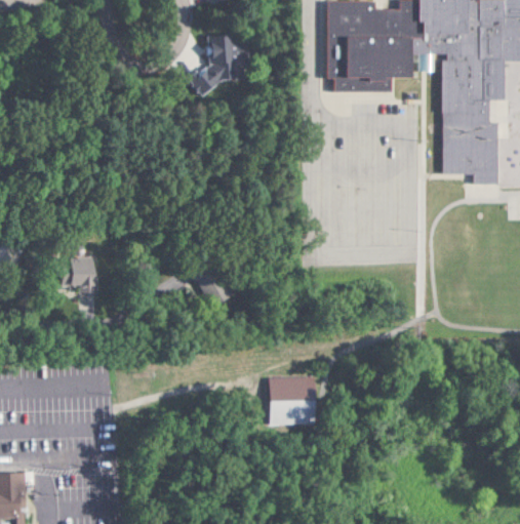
[(327,2),(327,77),(334,77),(334,91),(388,91),(388,77),(407,77),(407,53),(447,53),(447,62),(442,62),(442,173),(472,173),(472,185),(496,185),(495,122),(486,122),(486,98),(503,98),(503,61),(519,61),(519,0),(418,0),(418,1),(399,1),(399,11),(371,11),(370,2),(327,2)]
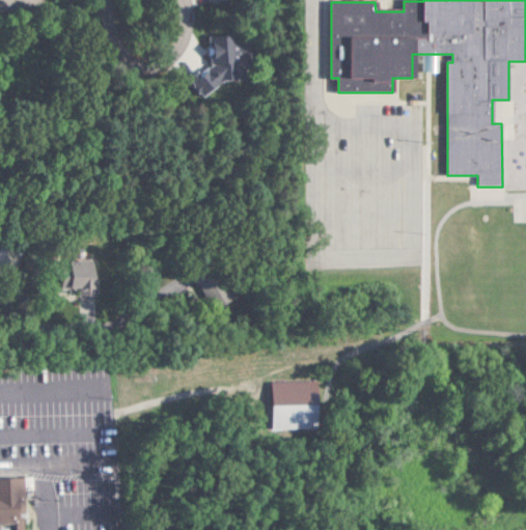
[(208,43),(210,45),(201,51),(209,61),(184,79),(197,96),(242,63),(233,52),(240,48),(225,29),(208,43)]
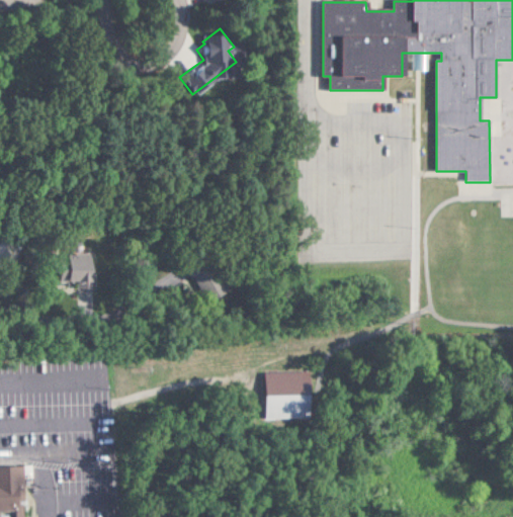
[(85,281),(86,255),(57,254),(56,280),(85,281)]
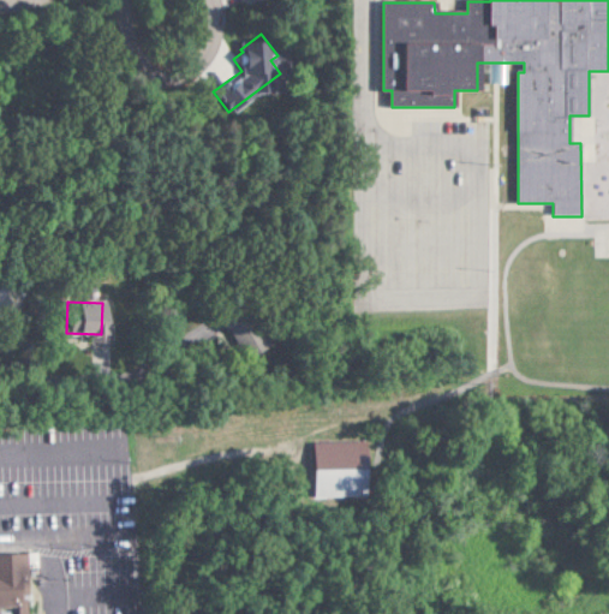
[(246,357),(260,346),(243,326),(230,337),(246,357)]
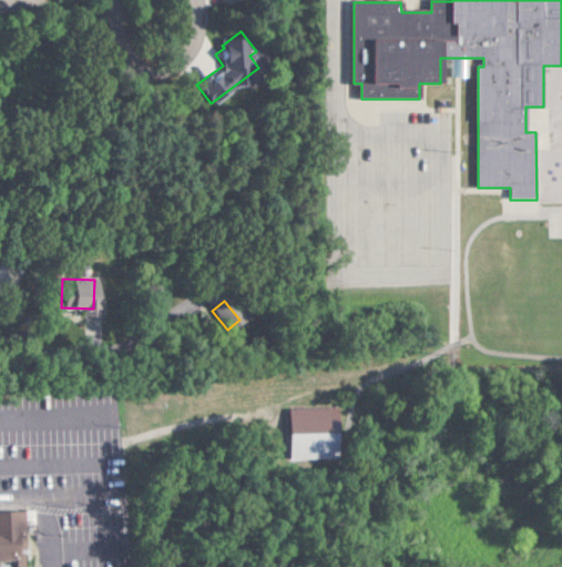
[(334,407),(289,408),(292,455),(316,454),(316,447),(325,447),(325,432),(335,432),(334,407)]
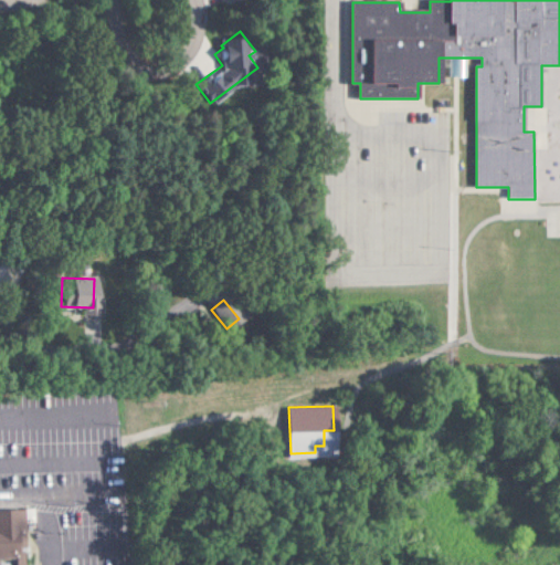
[(0,560),(13,561),(12,564),(22,564),(22,509),(0,509),(0,560)]
